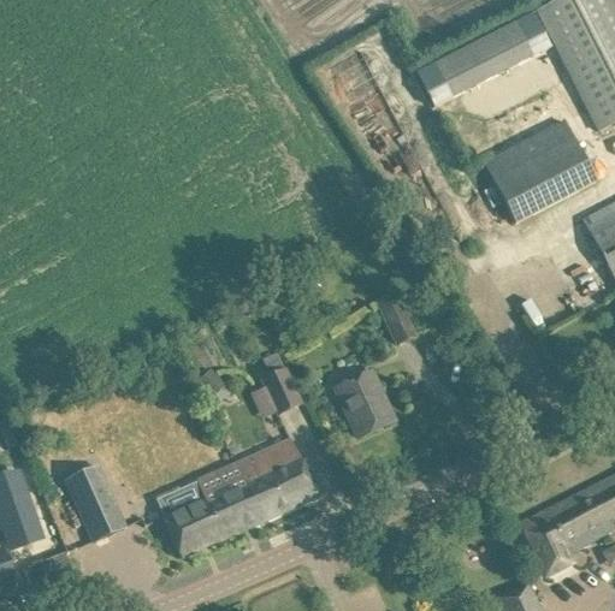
[(598,130),(614,122),(614,0),(553,0),(537,9),(598,130)]
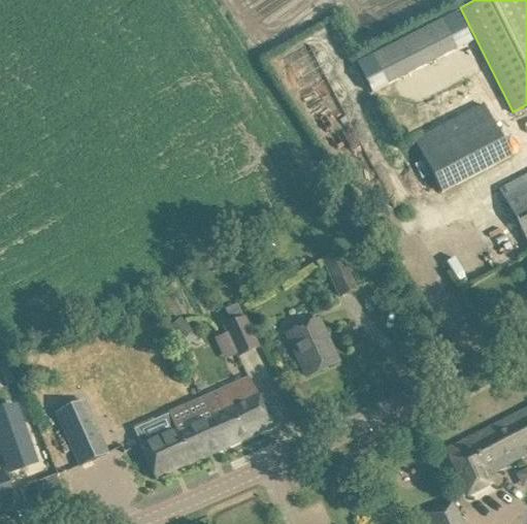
[(357,60),(372,91),(458,46),(473,39),(457,8),(357,60)]
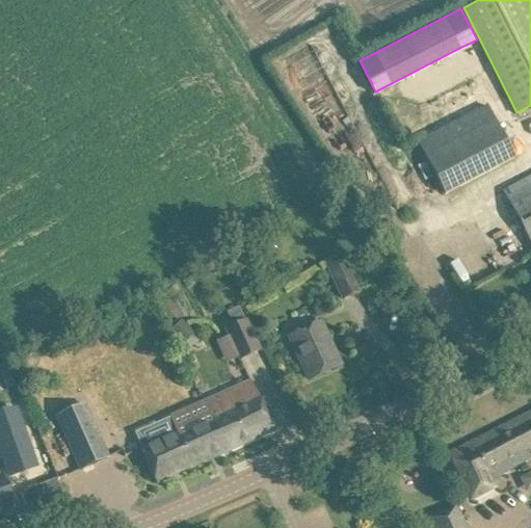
[(487,102),(418,138),(446,191),(515,155),(487,102)]
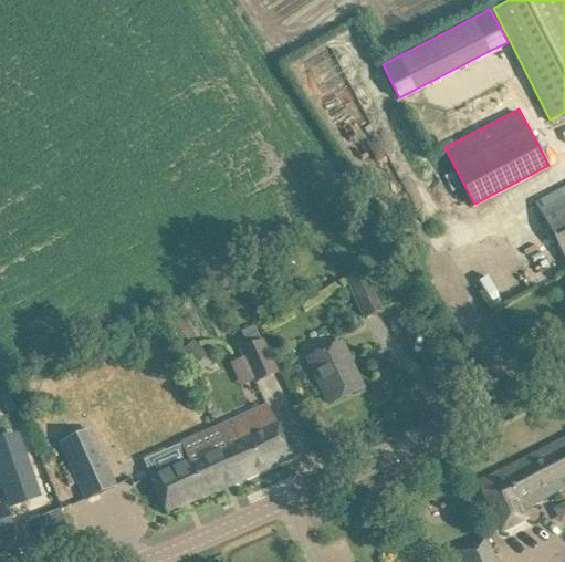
[(564,183),(535,198),(564,255),(564,183)]
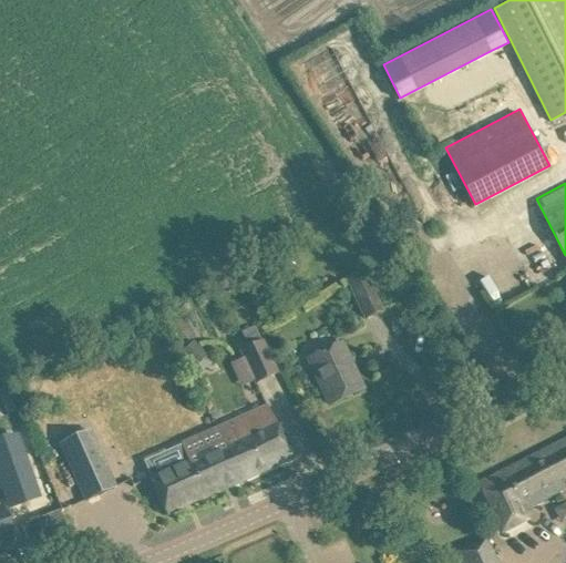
[(364,266),(347,274),(366,315),(383,307),(364,266)]
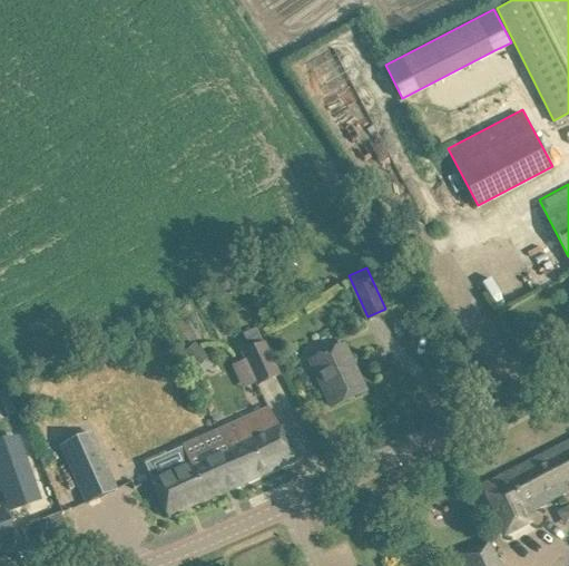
[(248,347),(243,349),(258,381),(280,372),(257,324),(242,332),(248,347)]
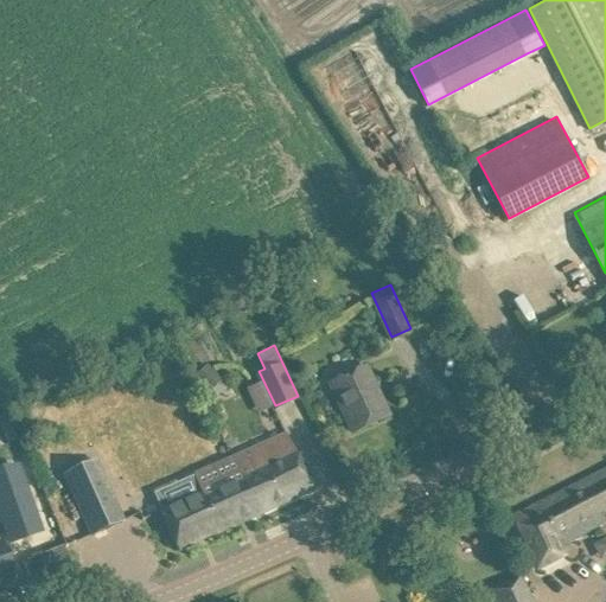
[(355,428),(389,412),(367,364),(333,379),(344,407),(355,428)]
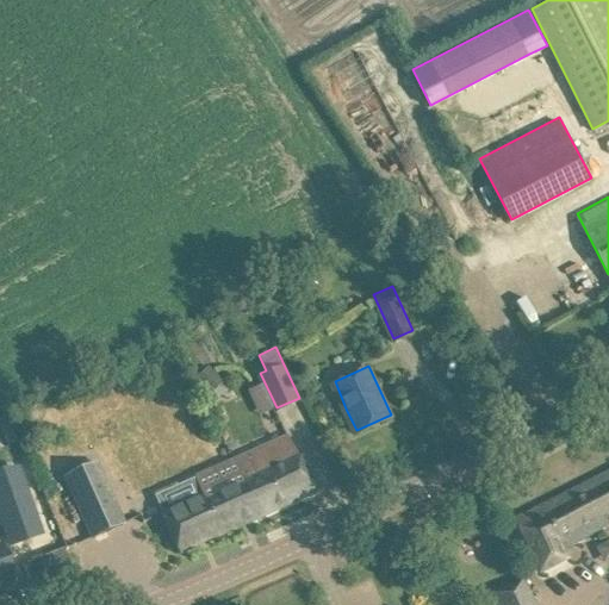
[(315,488),(305,467),(290,432),(234,457),(260,513),(315,488)]
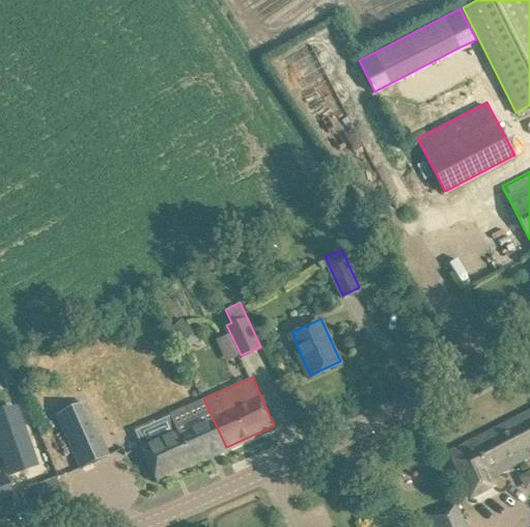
[(226,447),(203,398),(171,413),(177,426),(140,441),(158,478),(226,447)]
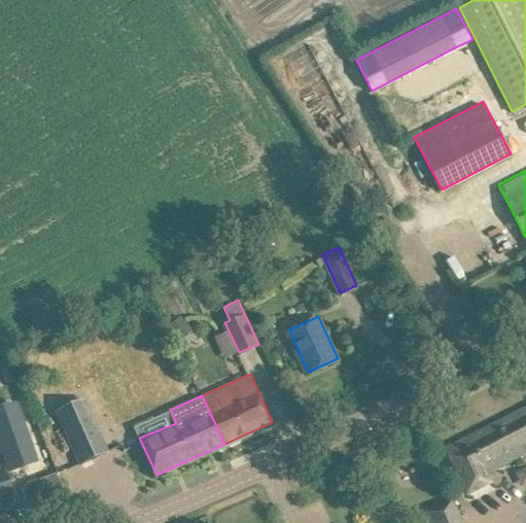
[(64,420),(76,451),(81,462),(107,450),(89,408),(85,410),(81,399),(59,409),(64,420)]
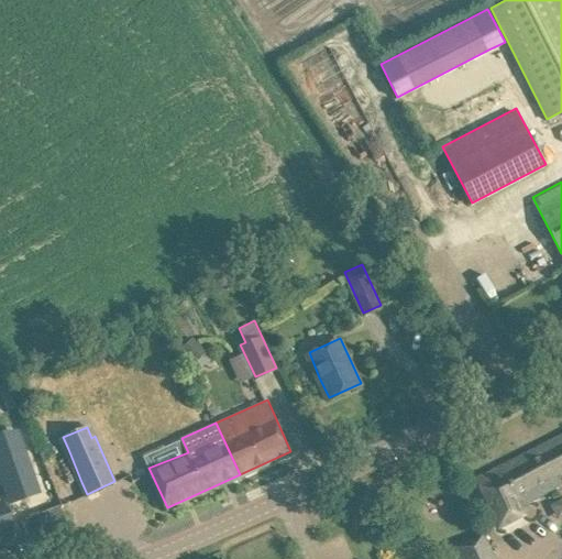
[(18,431),(0,437),(0,472),(10,501),(39,490),(18,431)]
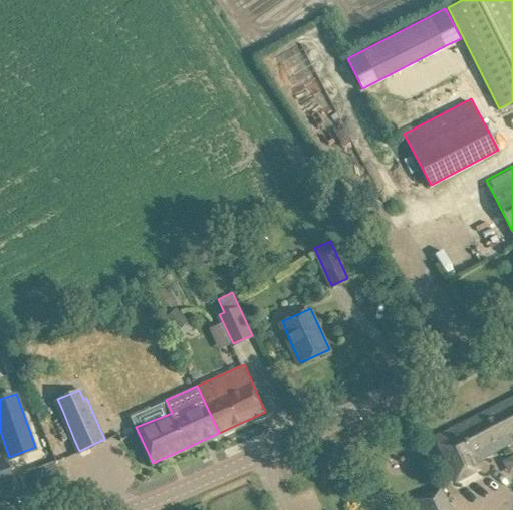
[(512,395),(436,435),(456,480),(481,469),(478,460),(512,440),(512,395)]
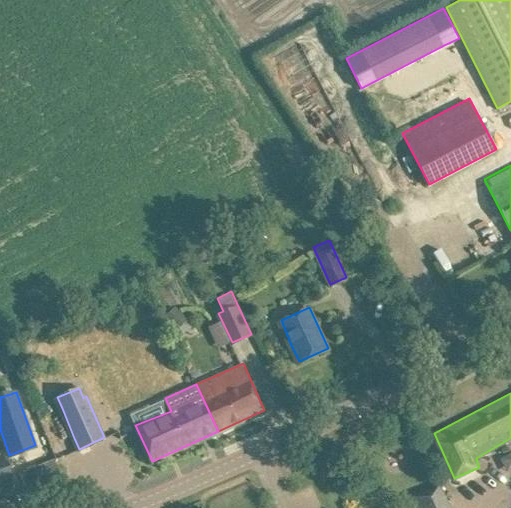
[(0,489),(11,485),(1,456),(0,456),(0,489)]
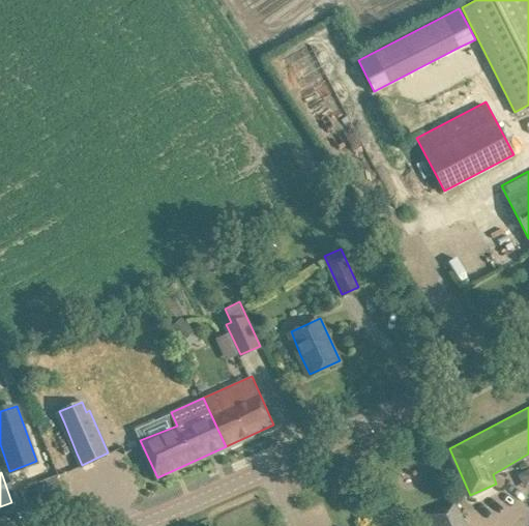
[(56,474),(21,488),(36,525),(49,525),(74,517),(56,474)]
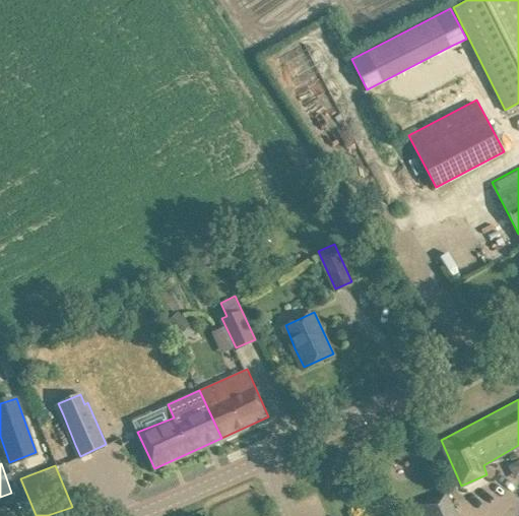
[(458,515),(447,491),(418,504),(424,515),(458,515)]
